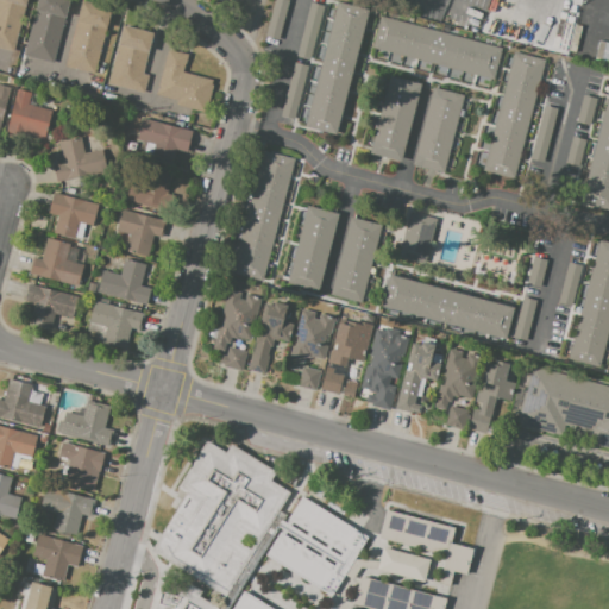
[(0,0),(26,0),(13,51),(0,48),(0,0)]
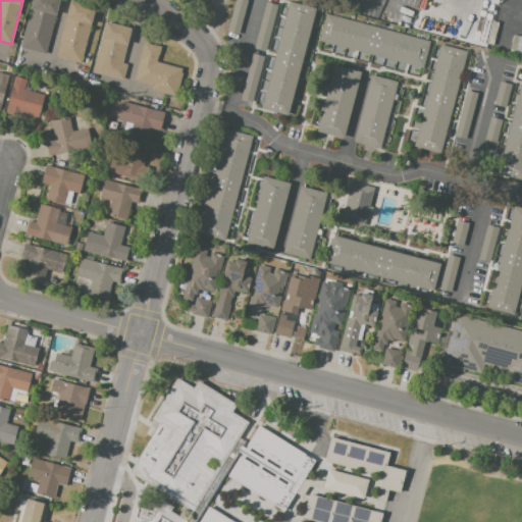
[(33,0),(59,0),(46,54),(20,48),(33,0)]
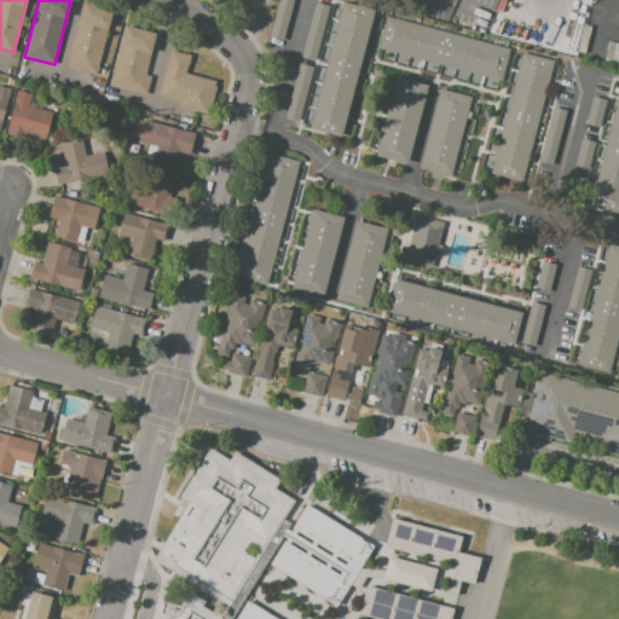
[(293,0),(284,40),(270,36),(278,0),(293,0)]
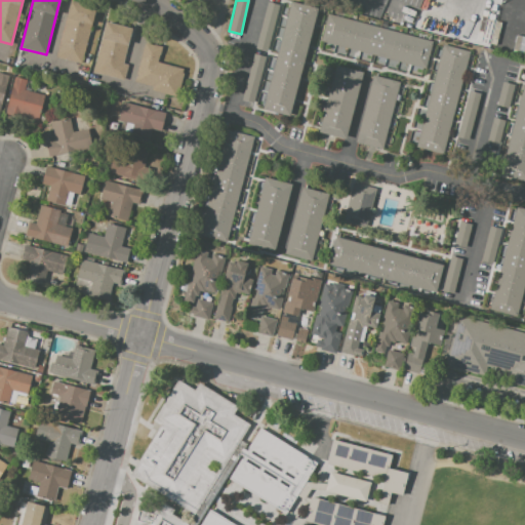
[(71,1),(95,7),(81,64),(56,57),(71,1)]
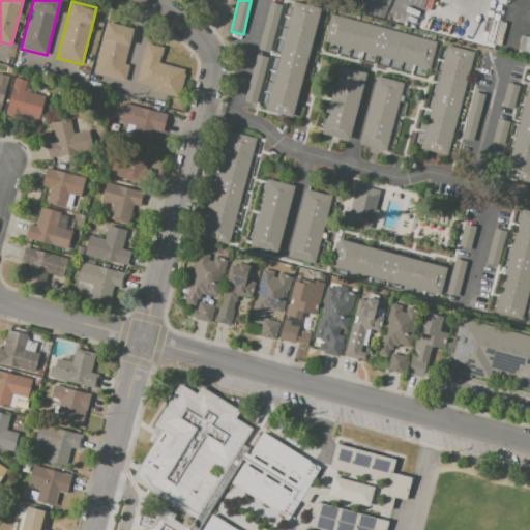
[(293,2),(320,8),(292,117),(266,110),(293,2)]
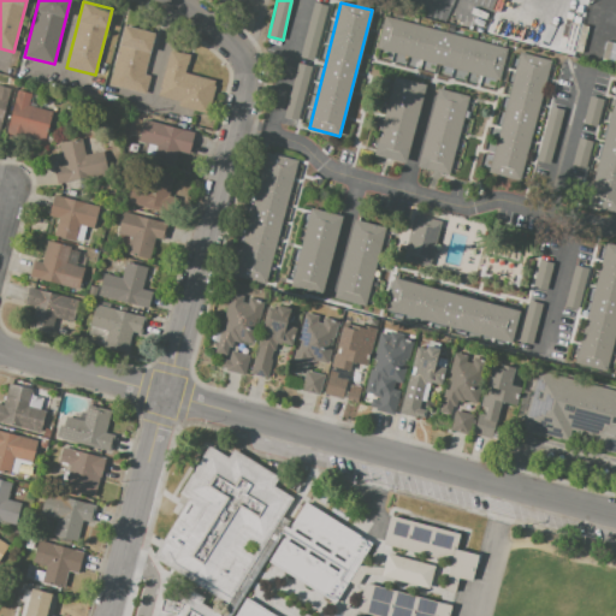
[(301,58),(314,4),(329,7),(315,60),(301,58)]
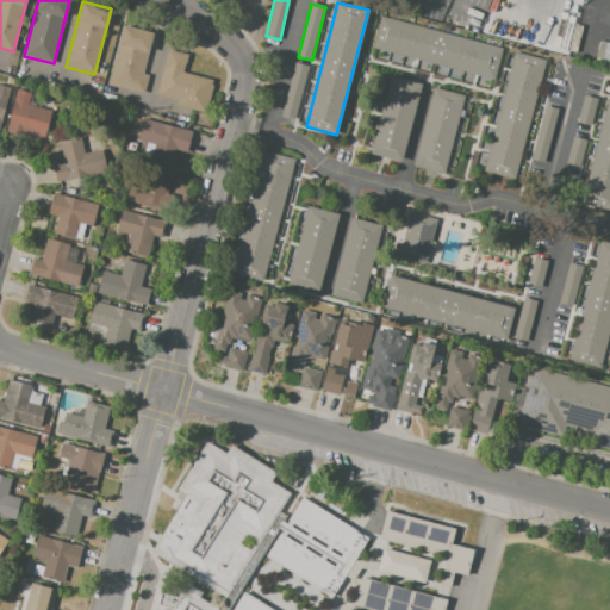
[(379,16),(503,49),(493,80),(369,48),(379,16)]
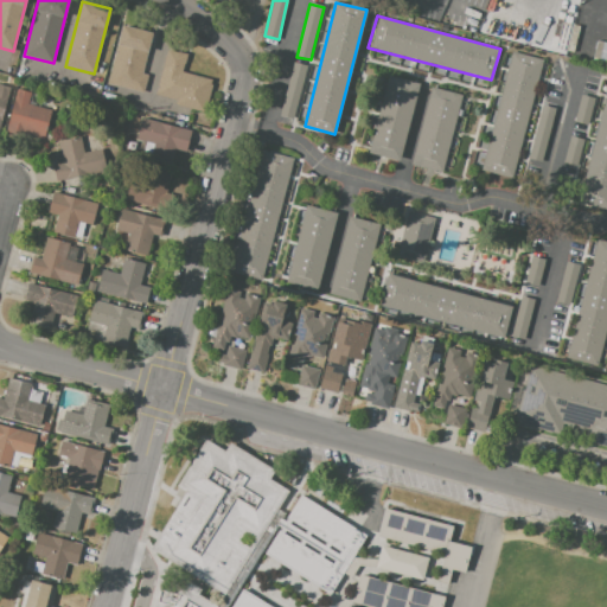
[(122,25),(153,33),(141,74),(147,75),(142,93),(107,83),(122,25)]
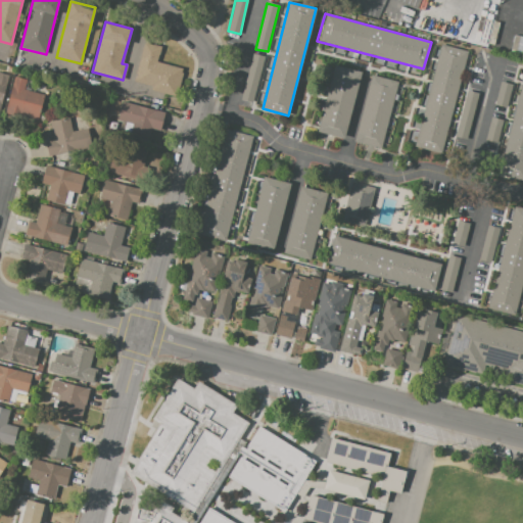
[(145,44),(153,46),(153,45),(161,47),(157,61),(183,68),(176,96),(154,90),(155,87),(135,81),(145,44)]
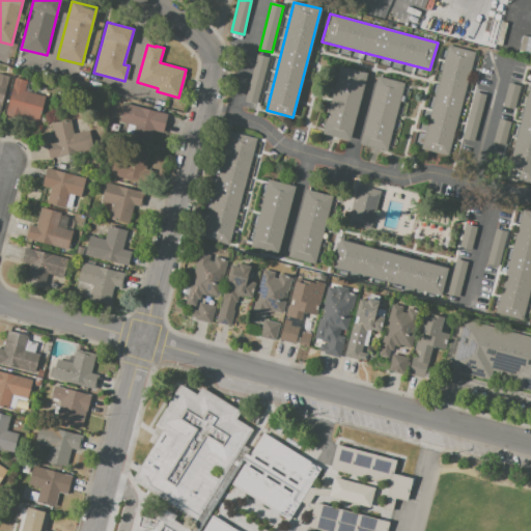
[(448,47),(475,54),(447,156),(420,148),(448,47)]
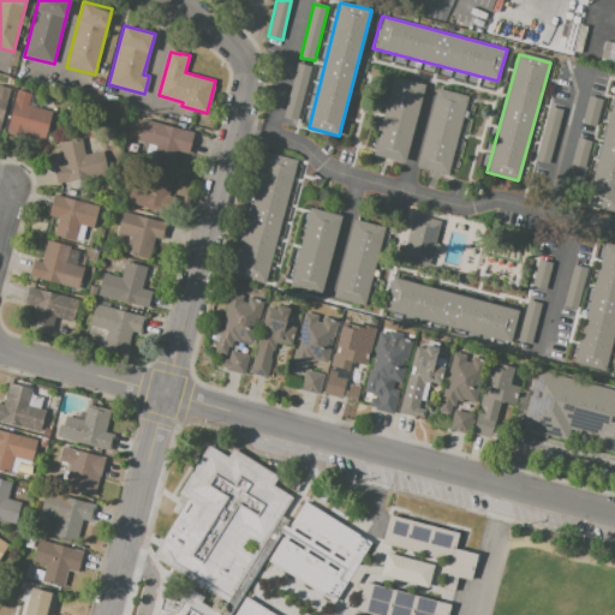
[(298,123),(284,119),(298,63),(312,66),(298,123)]
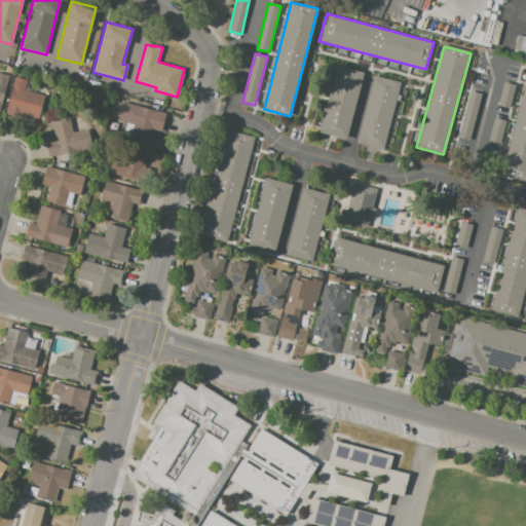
[(336,67),(365,75),(348,140),(318,133),(336,67)]
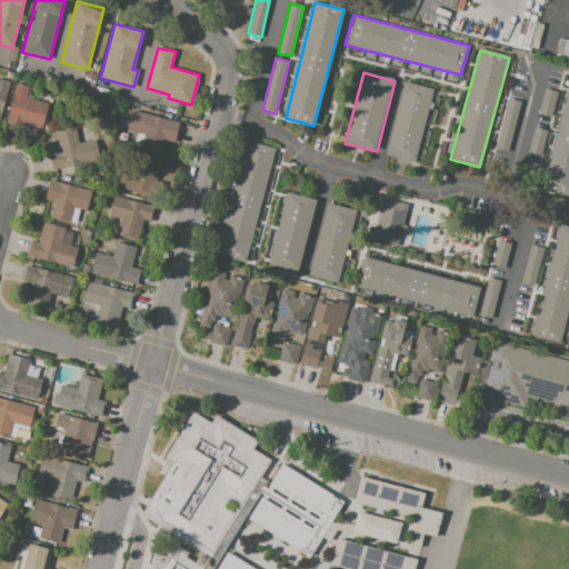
[(568,82),(568,197),(541,190),(568,82)]
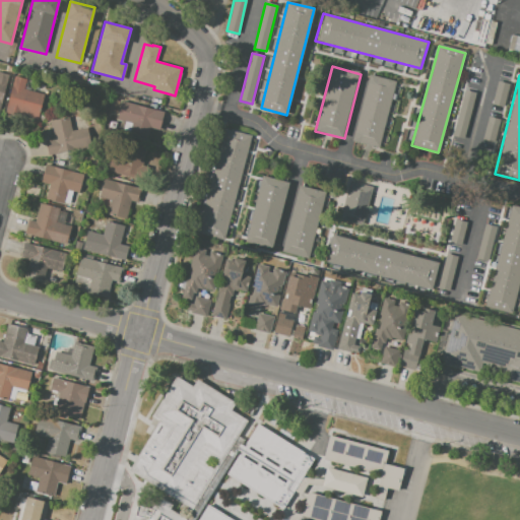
[(15,76),(27,79),(24,89),(44,94),(37,121),(5,113),(15,76)]
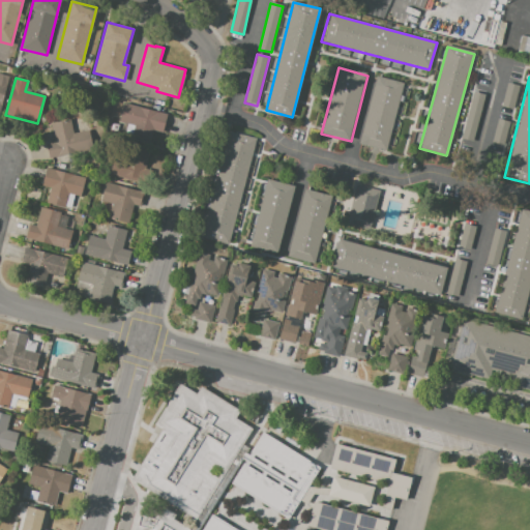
[(376,78),(403,84),(386,150),(359,144),(376,78)]
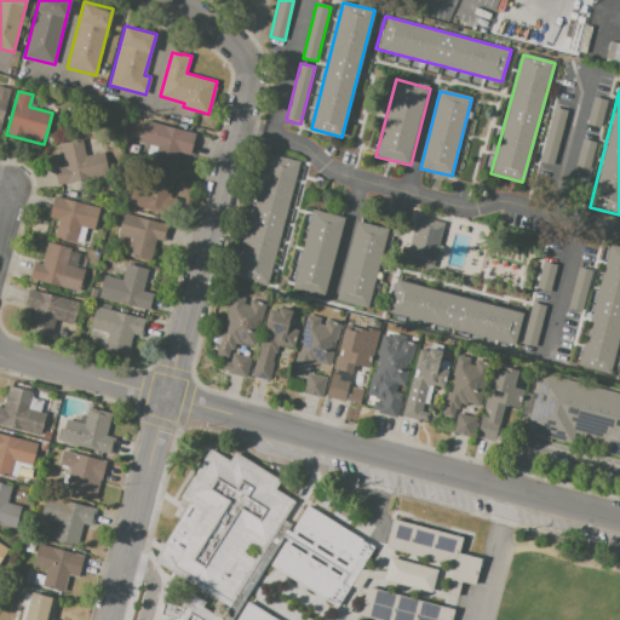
[(587,125),(595,97),(608,101),(602,128),(587,125)]
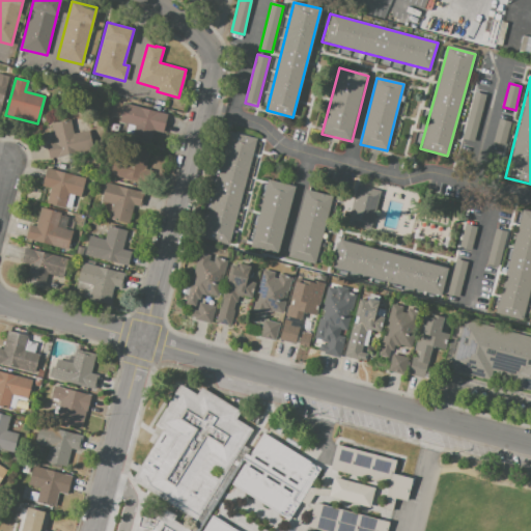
[(486,93),(475,141),(462,138),(473,90),(486,93)]
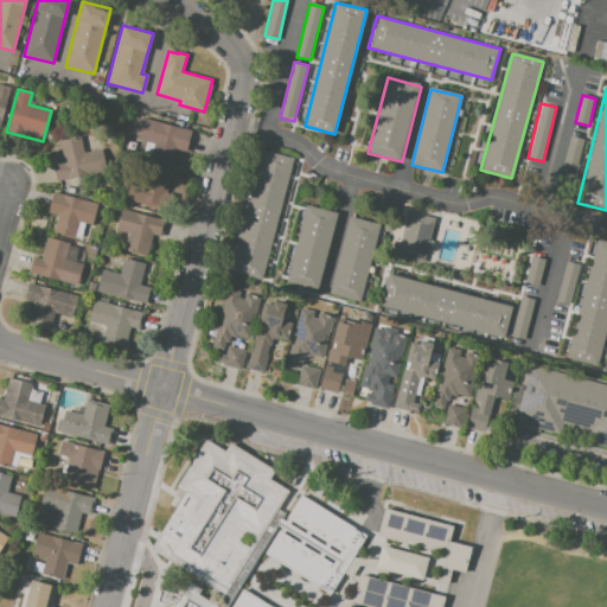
[(140,117),(192,129),(186,153),(176,149),(172,165),(154,161),(158,146),(135,140),(140,117)]
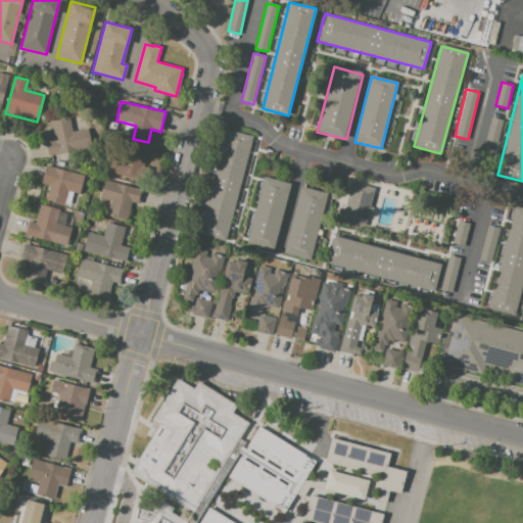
[(496,143),(485,141),(491,116),(502,119),(496,143)]
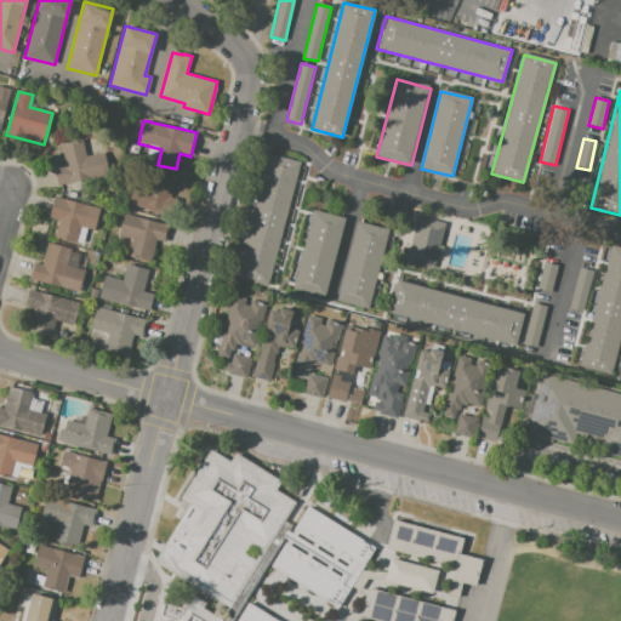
[(55,169),(64,167),(60,144),(83,140),(85,157),(104,153),(108,175),(58,186),(55,169)]
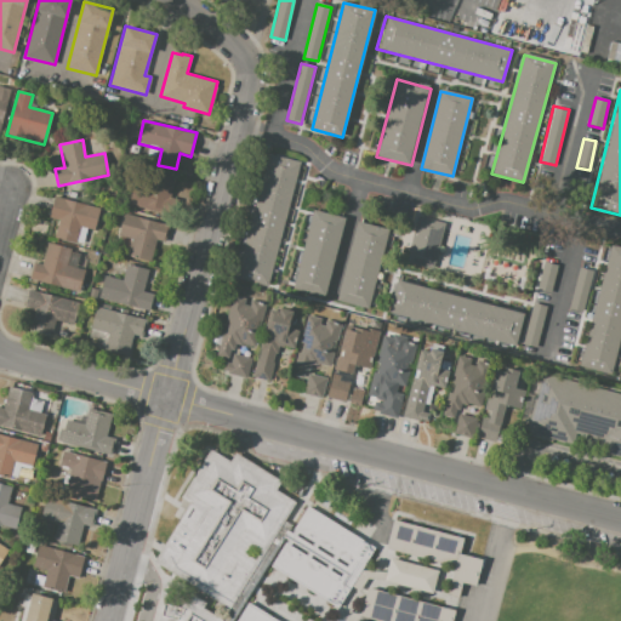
[(237,279),(268,286),(271,278),(275,279),(278,269),(272,268),(284,217),(292,220),(295,210),(289,209),(296,175),(302,177),(305,166),(298,165),(300,161),(268,154),(266,161),(262,160),(260,171),(263,172),(256,200),(250,199),(248,209),(252,210),(237,279)]
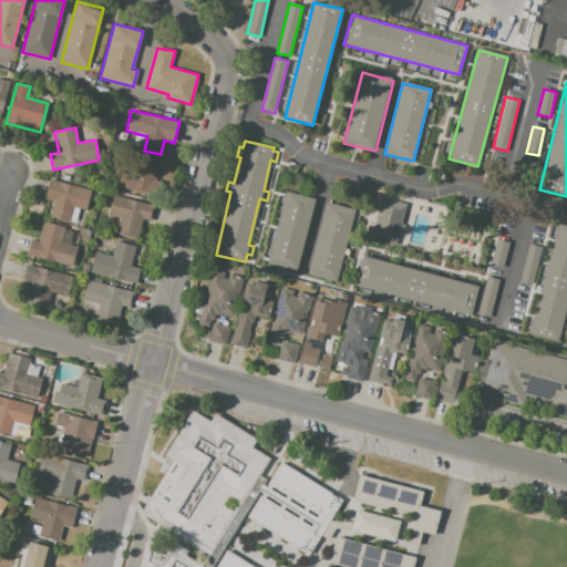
[(121,169),(140,175),(144,160),(160,164),(154,181),(158,182),(154,197),(116,186),(121,169)]
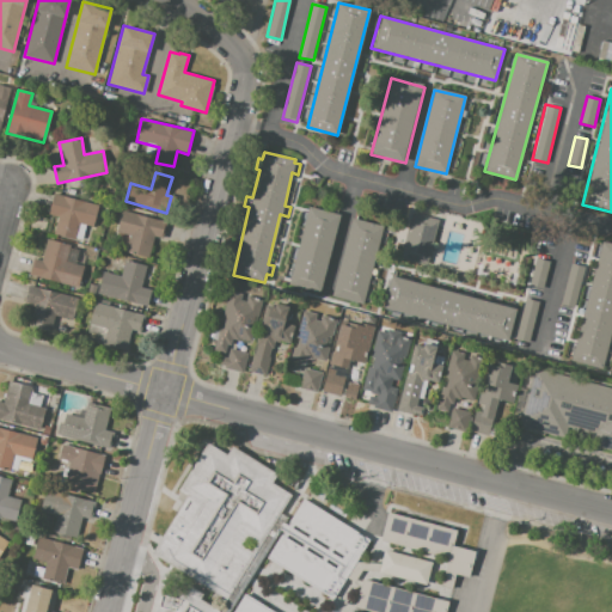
[(54,194),(99,206),(93,227),(79,224),(74,239),(53,234),(57,218),(48,215),(54,194)]
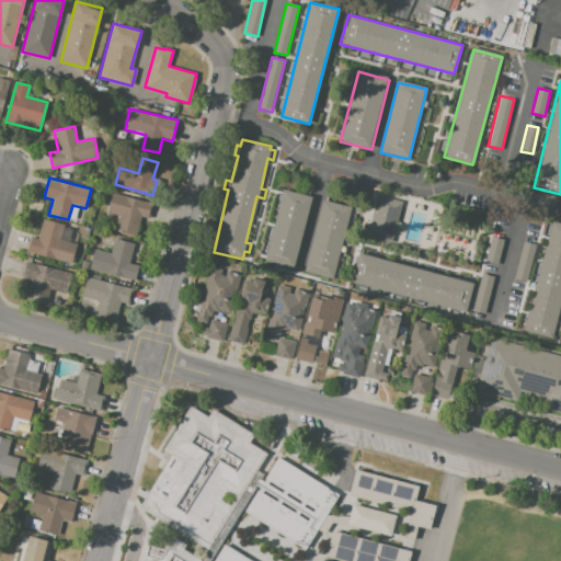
[(293,267),(310,196),(281,190),(263,261),(293,267)]
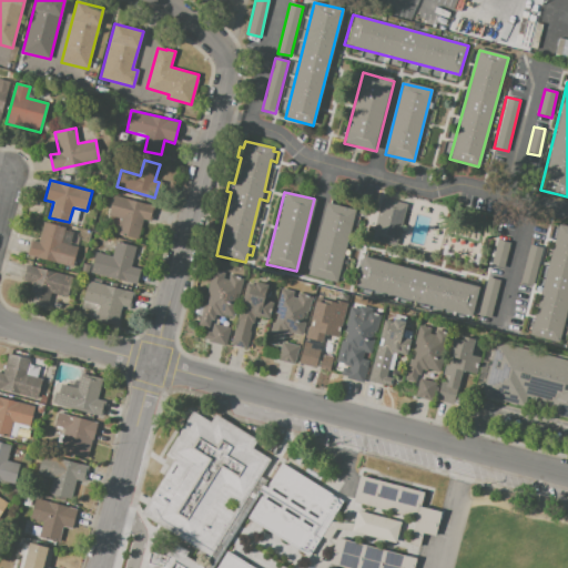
[(113,195),(154,206),(150,222),(142,220),(137,239),(117,233),(121,220),(108,216),(113,195)]
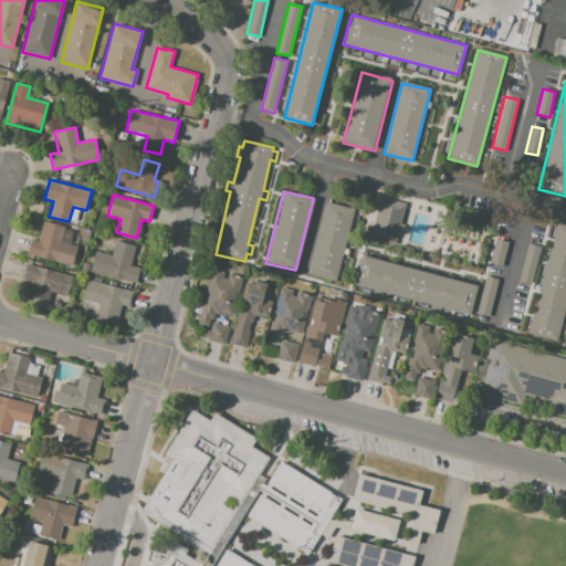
[(379,198),(368,238),(394,244),(405,205),(379,198)]
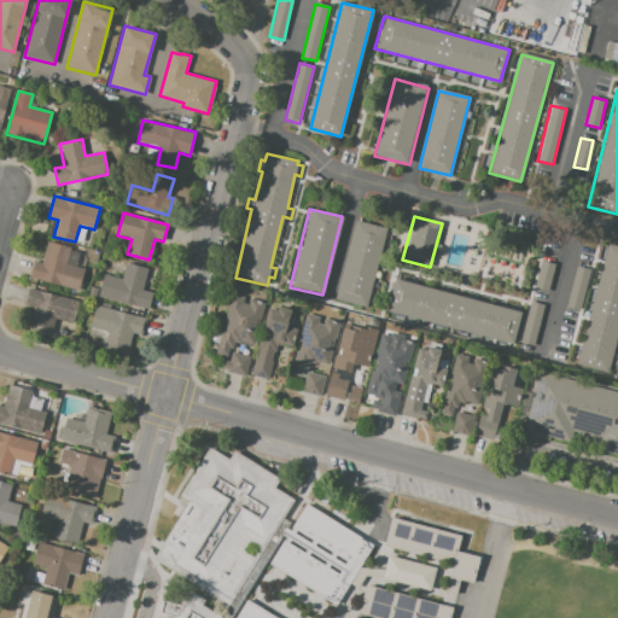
[(386,228),(367,307),(336,299),(355,221),(386,228)]
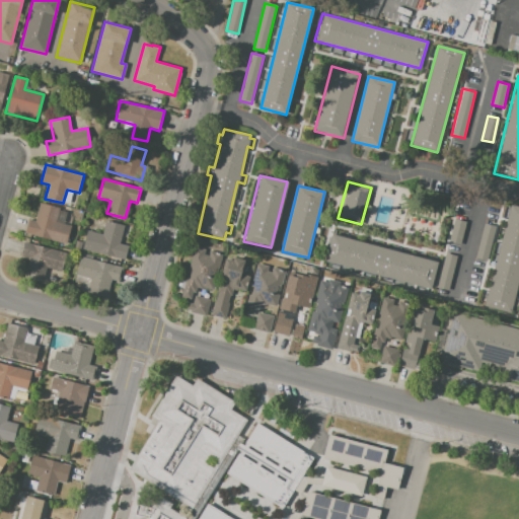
[(41,203),(60,208),(56,222),(70,226),(65,244),(24,234),(27,220),(34,222),(40,203),(41,203)]
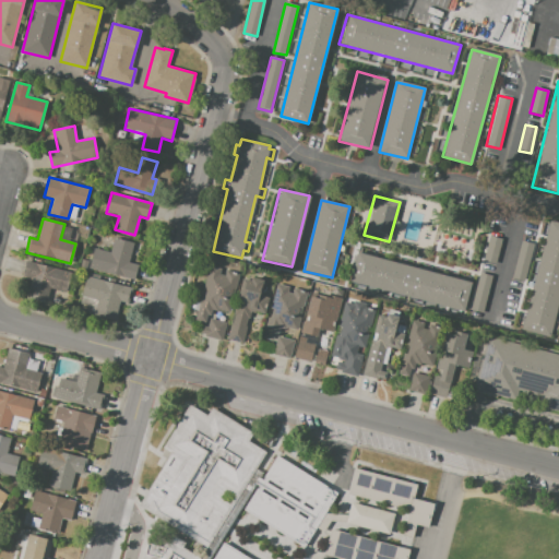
[(550,221),(558,223),(558,313),(556,328),(526,320),(550,221)]
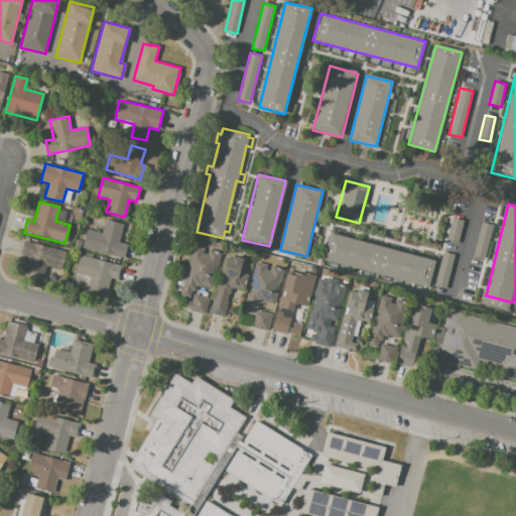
[(458,242),(446,239),(453,218),(463,220),(458,242)]
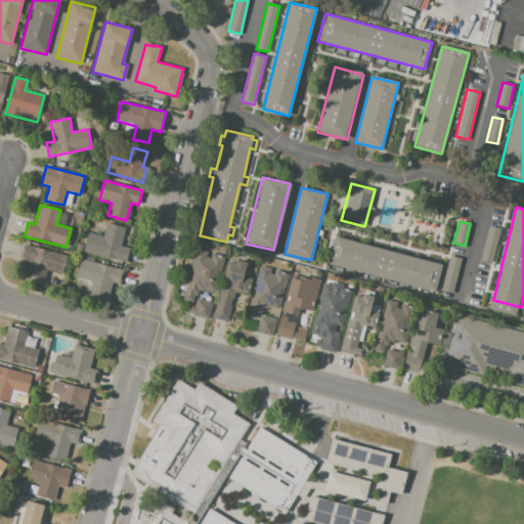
[(106,222),(126,227),(121,247),(129,249),(126,263),(83,251),(88,232),(102,236),(106,222)]
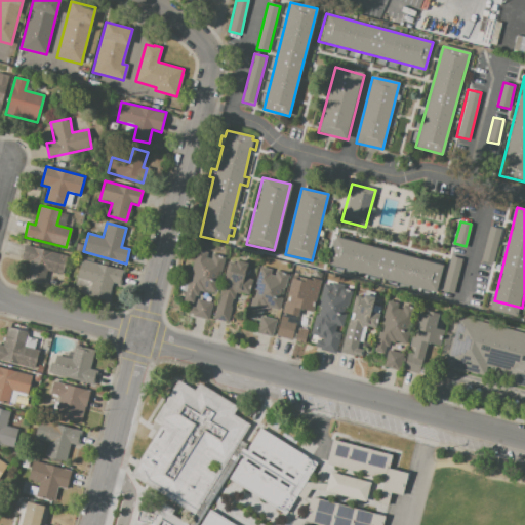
[(488,226),(500,229),(491,265),(479,261),(488,226)]
